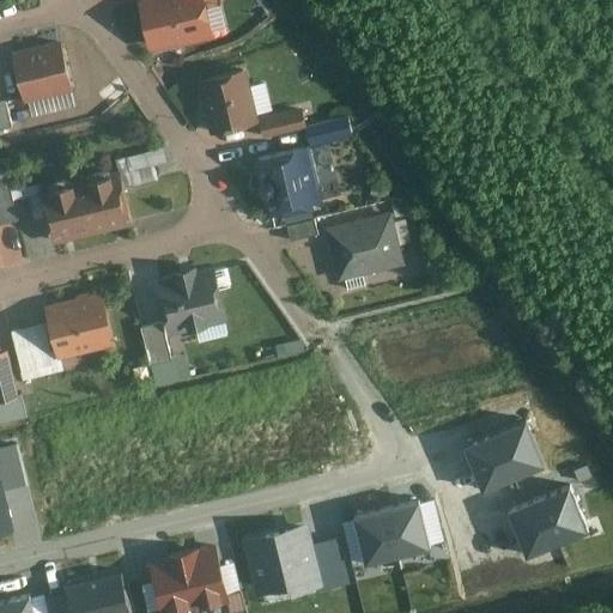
[(144,0),(139,1),(151,52),(180,44),(181,48),(216,38),(207,1),(206,0),(144,0)]
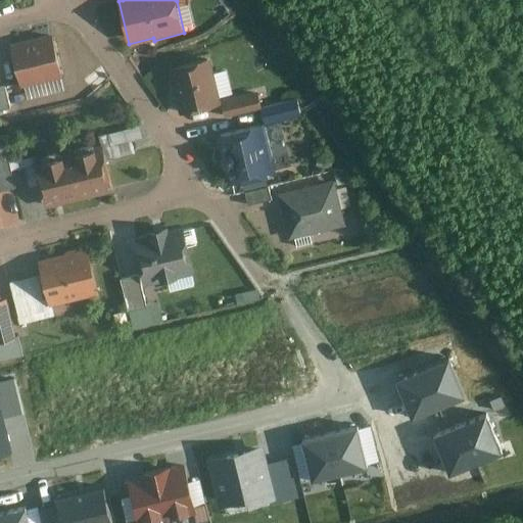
[(62,79),(53,36),(11,45),(20,88),(62,79)]
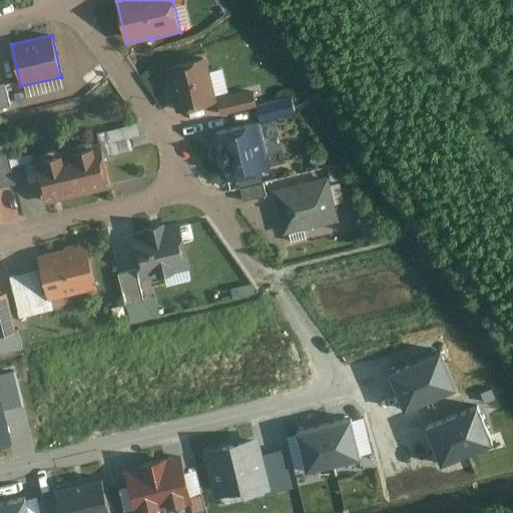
[(203,58),(168,67),(178,110),(214,101),(203,58)]
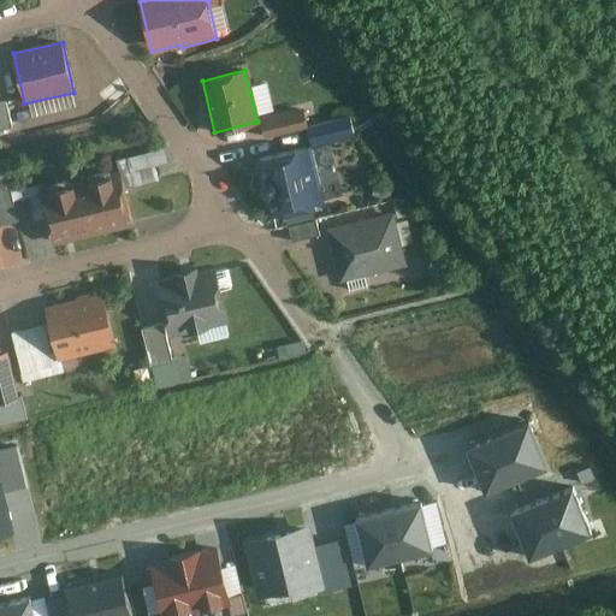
[(0,131),(13,129),(6,102),(0,104),(0,131)]
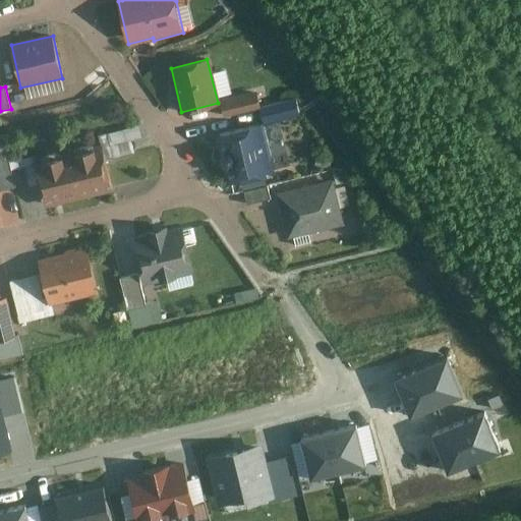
[(261,109),(257,93),(222,101),(226,117),(261,109)]
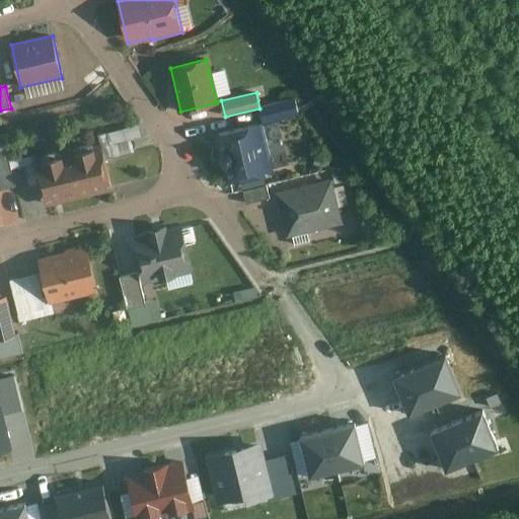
[(301,118),(296,99),(262,106),(266,126),(301,118)]
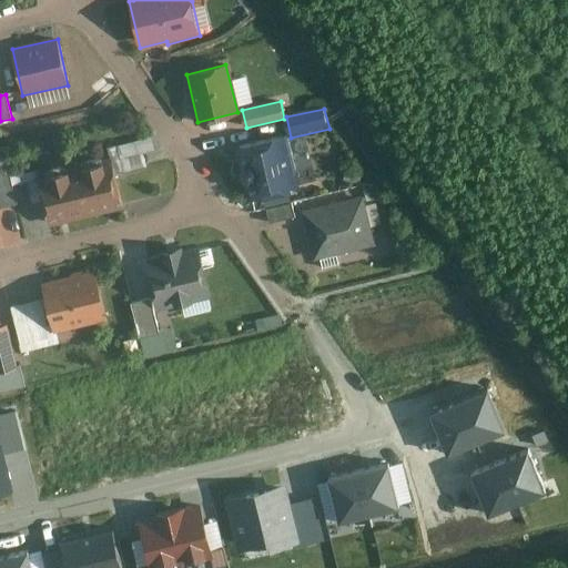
[(146,163),(143,150),(154,148),(151,134),(108,144),(114,171),(146,163)]
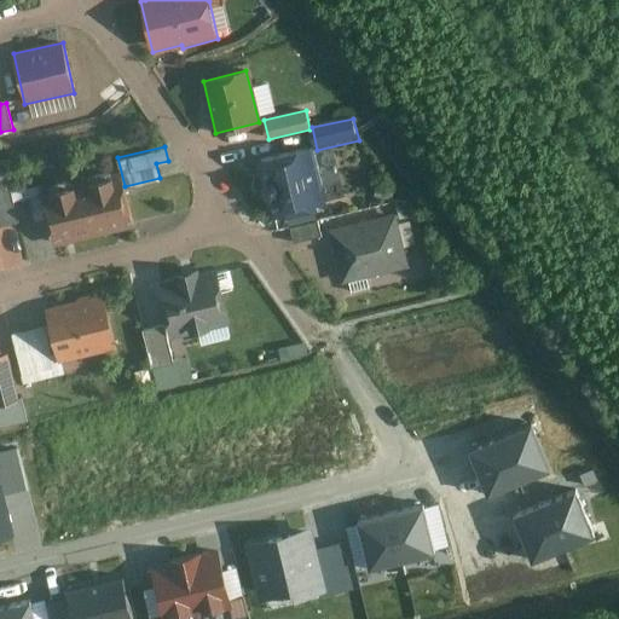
[(266,180),(262,186),(264,192),(270,196),(275,215),(322,204),(322,202),(324,198),(320,185),(317,183),(308,148),(261,160),(266,180)]
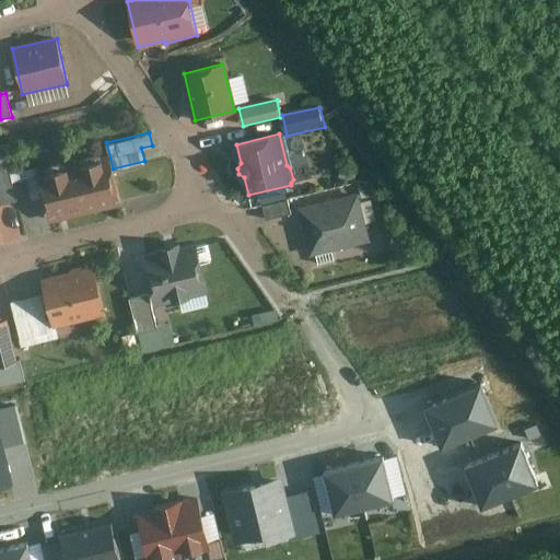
[(111,159),(74,166),(85,216),(123,208),(111,159)]
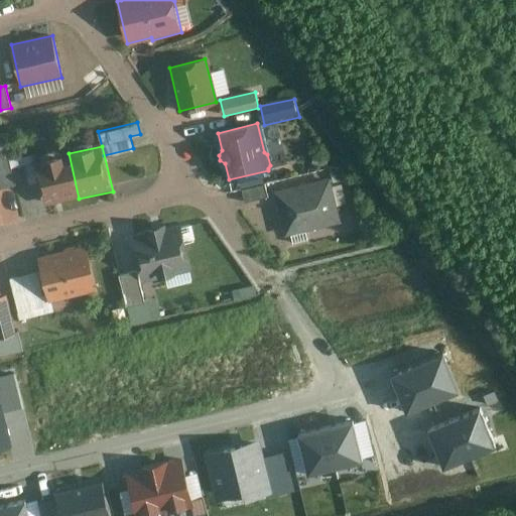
[(0,190),(16,187),(7,151),(0,153),(0,190)]
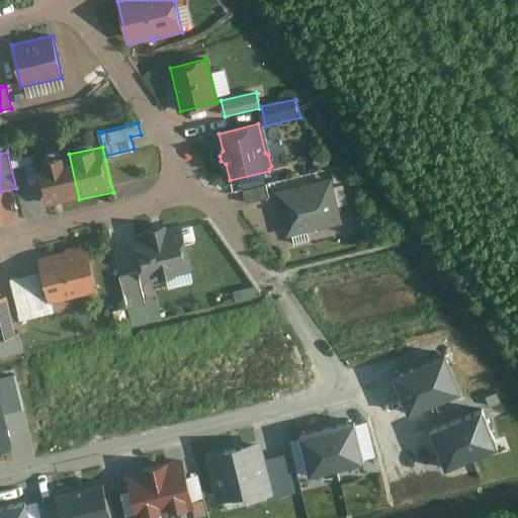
[(79,199),(69,154),(34,162),(46,207),(79,199)]
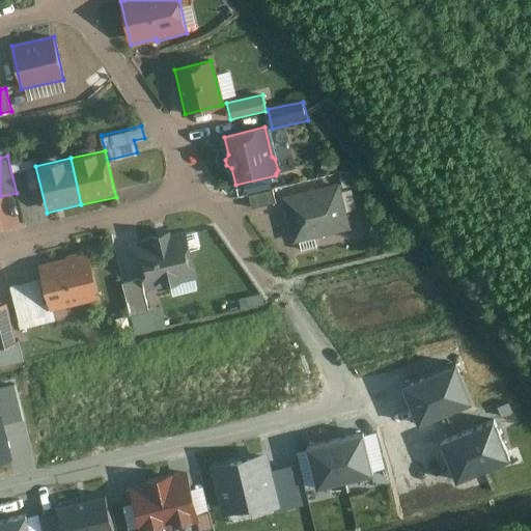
[(338,186),(285,198),(295,239),(299,238),(302,250),(316,246),(313,234),(347,226),(338,186)]
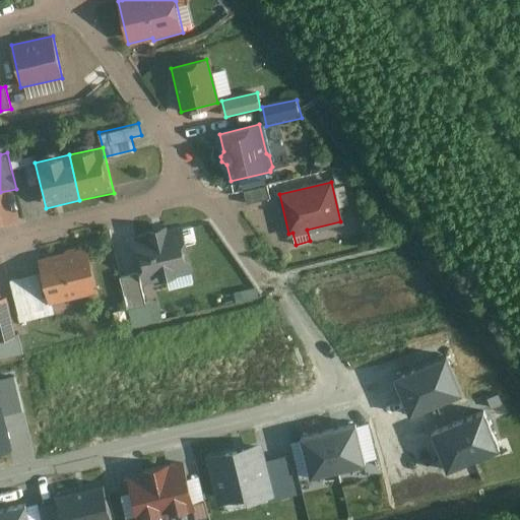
[(268,188),(245,193),(247,206),(270,201),(268,188)]
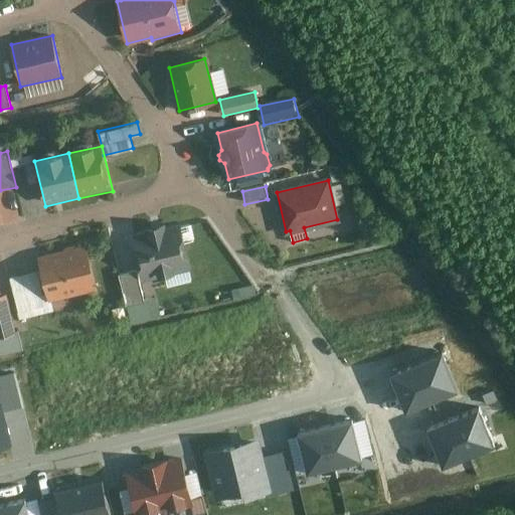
[(5,199),(5,220),(22,220),(22,199),(5,199)]
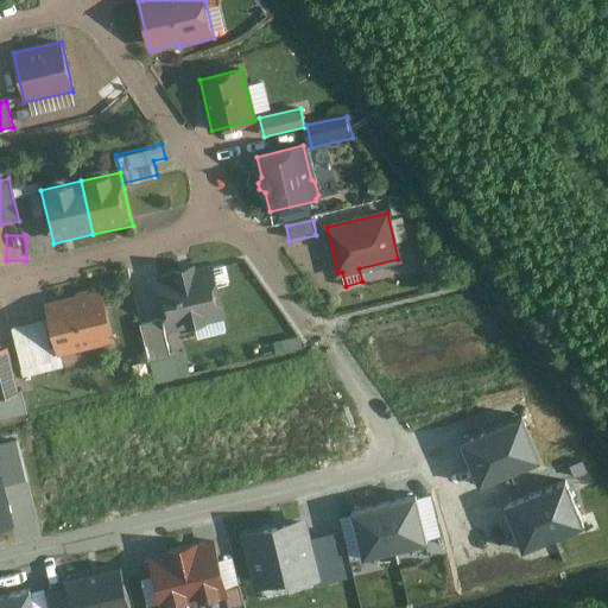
[(213,267),(159,280),(172,334),(226,322),(213,267)]
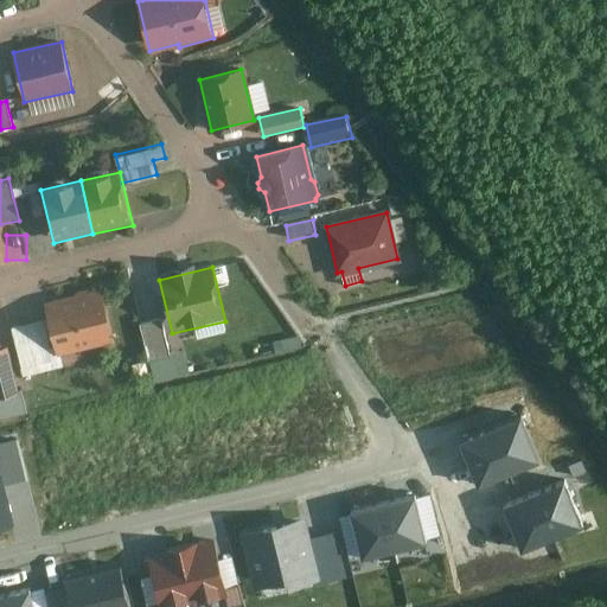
[(103,292),(45,306),(57,358),(115,345),(103,292)]
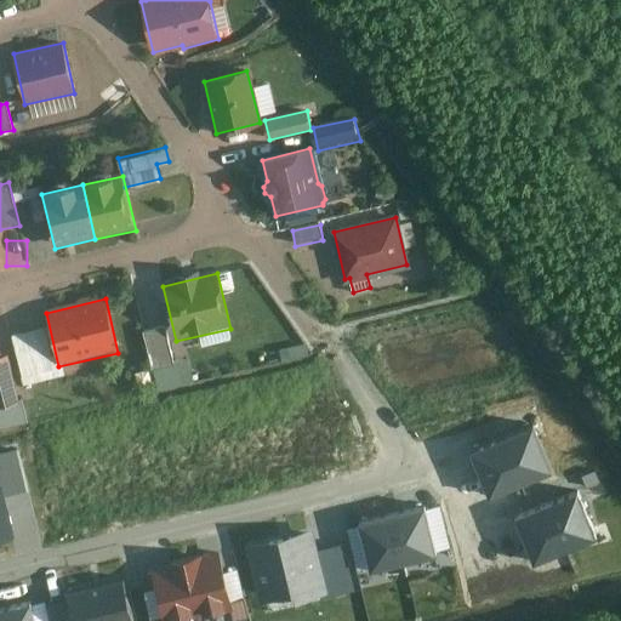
[(57,379),(44,330),(12,339),(24,387),(57,379)]
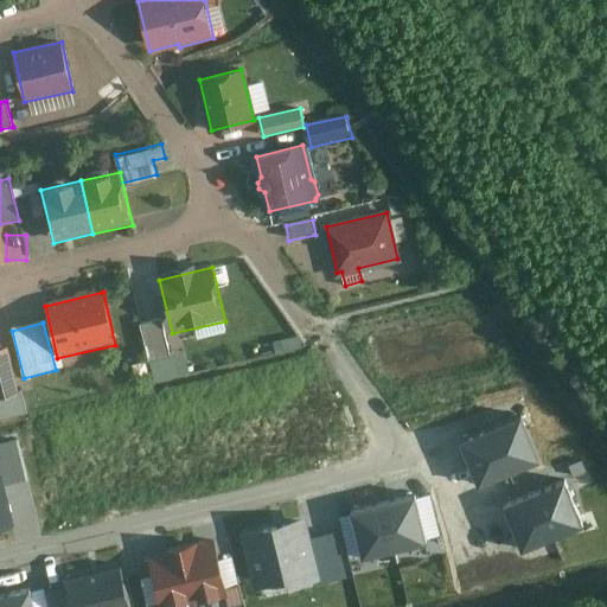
[(173,368),(161,323),(141,327),(153,372),(173,368)]
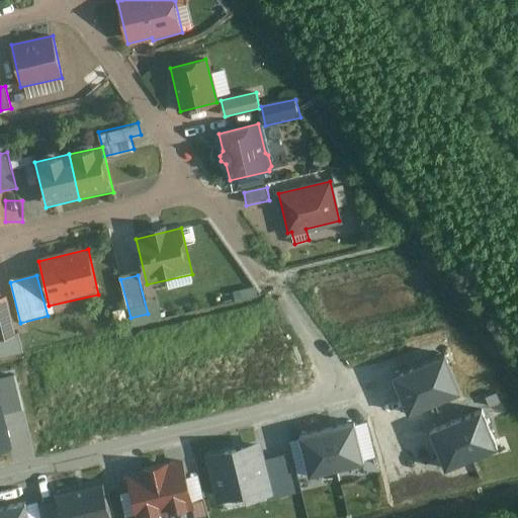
[(0,342),(16,338),(6,297),(0,298),(0,342)]
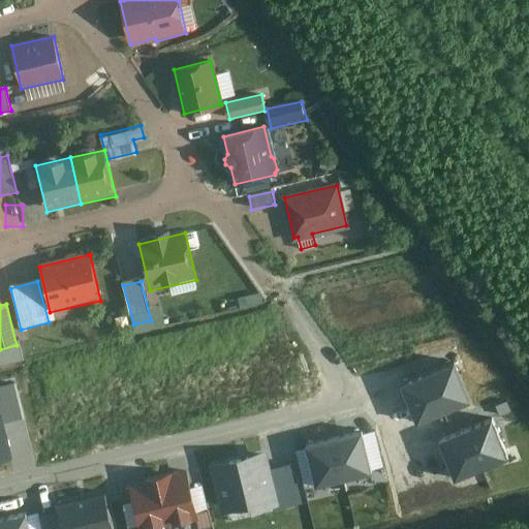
[(454,361),(428,372),(443,411),(470,400),(454,361)]
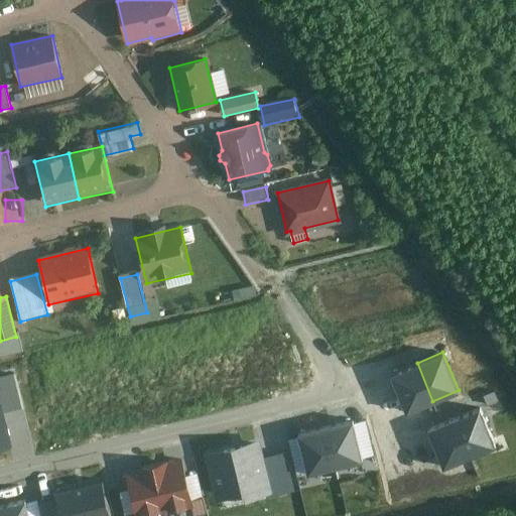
[(417,363),(391,374),(406,411),(432,401),(417,363)]
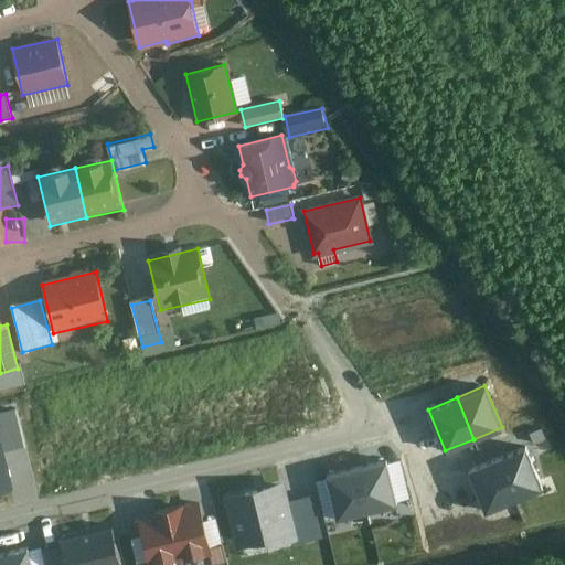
[(0,439),(1,446),(2,451),(21,447),(13,414),(0,416),(0,439)]
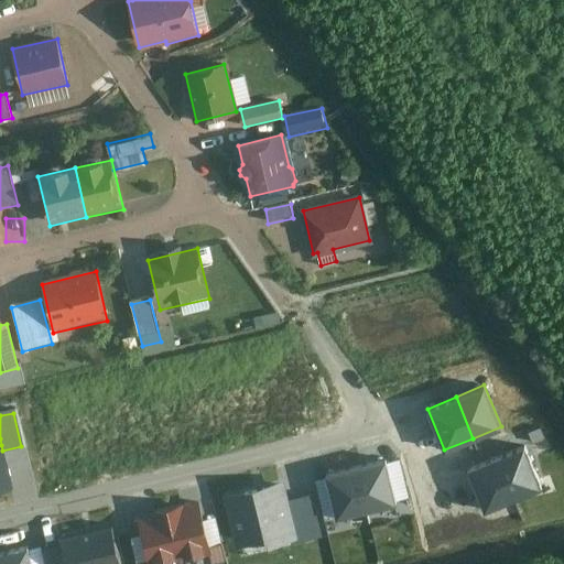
[(1,445),(0,445),(0,490),(11,488),(2,451),(1,445)]
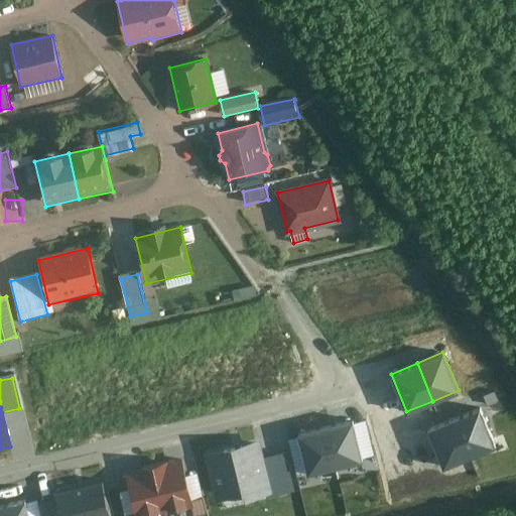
[(480,407),(454,418),(470,457),(496,445),(480,407)]
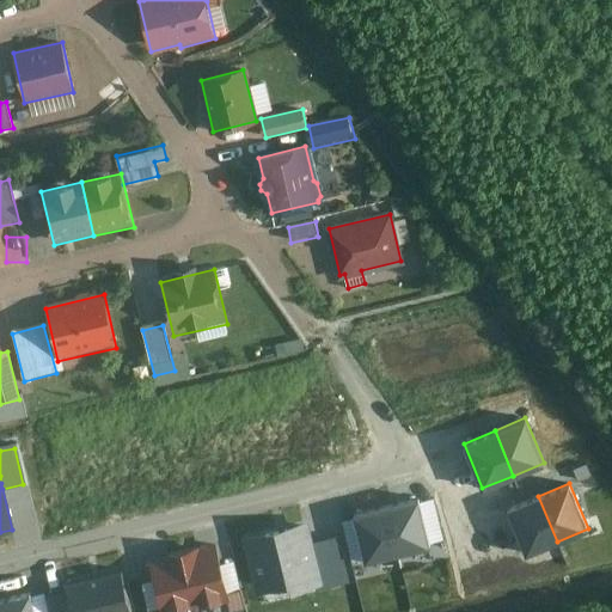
[(538,496),(508,508),(526,554),(557,542),(538,496)]
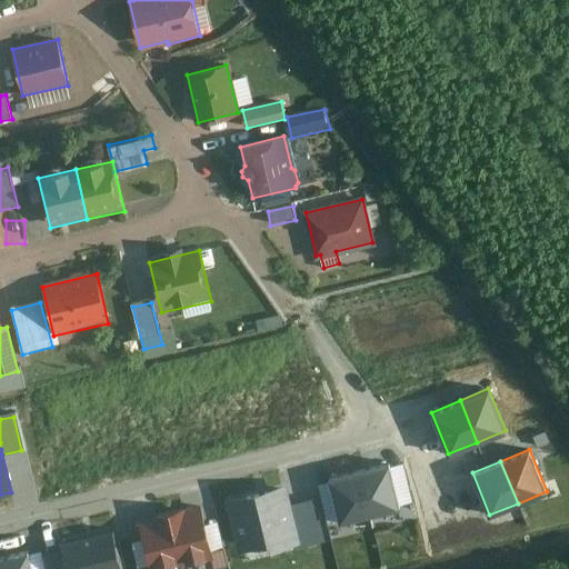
[(389,462),(359,470),(370,515),(400,507),(399,505),(396,489),(390,466),(389,462)]
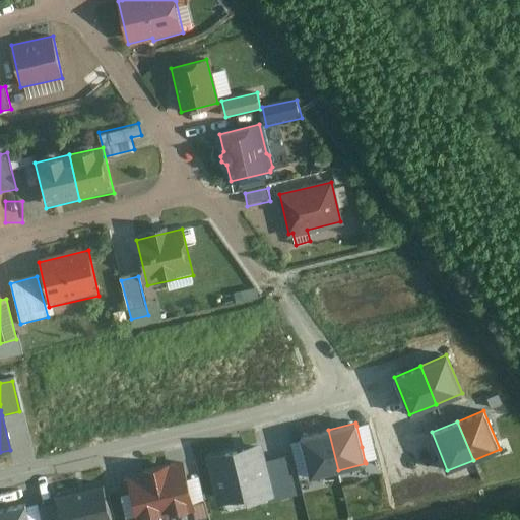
[(328,430),(301,437),(302,440),(307,461),(310,474),(311,476),(338,470),(328,430)]
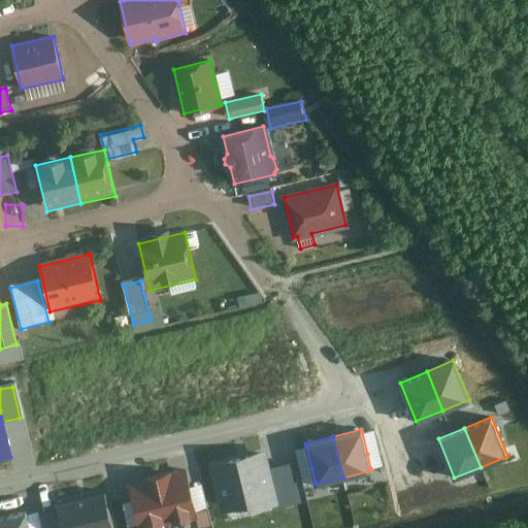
[(272,468),(268,451),(213,463),(226,513),(281,499),(272,468)]
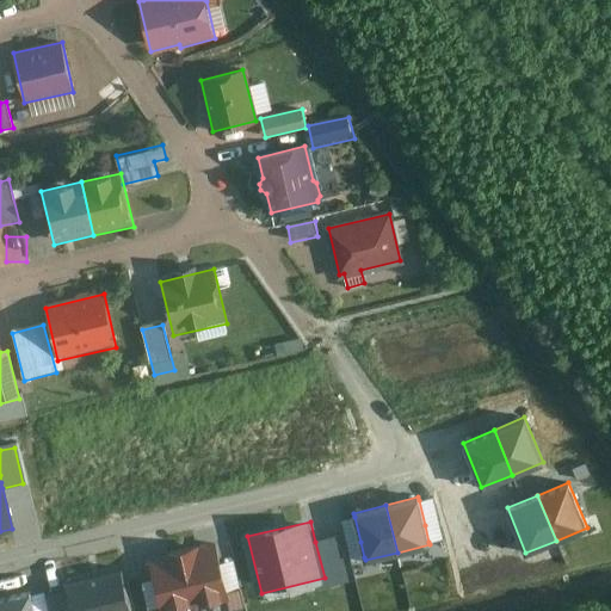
[(339,536),(315,542),(325,578),(326,584),(350,578),(339,536)]
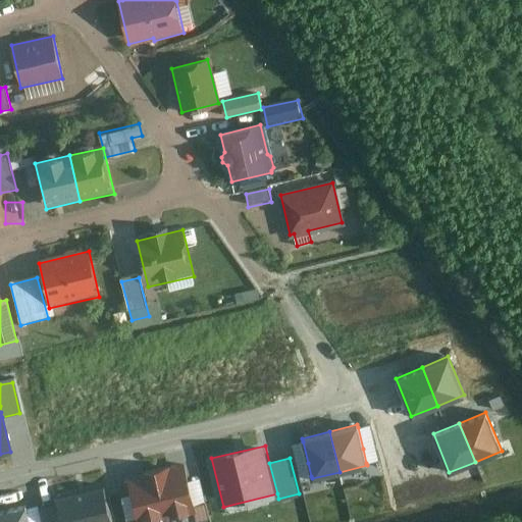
[(188,465),(158,472),(170,517),(200,510),(188,465)]
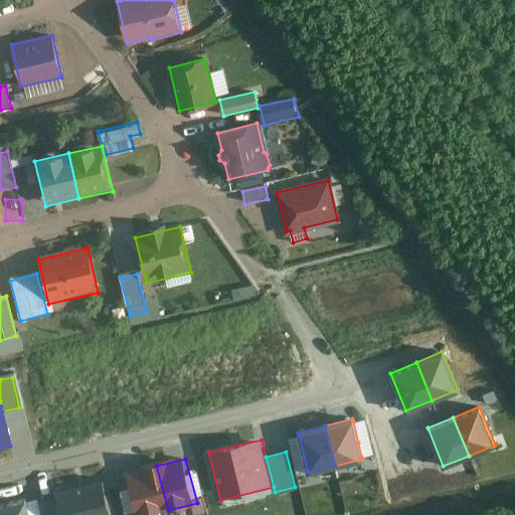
[(156,466),(128,474),(138,514),(150,514),(168,510),(156,466)]
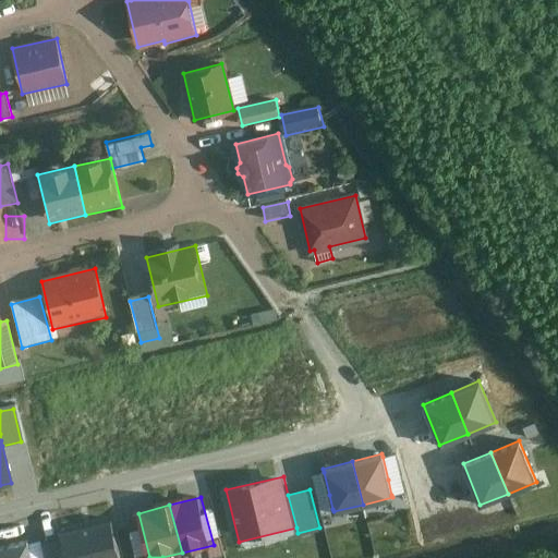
[(123,557),(114,521),(62,534),(68,557),(123,557)]
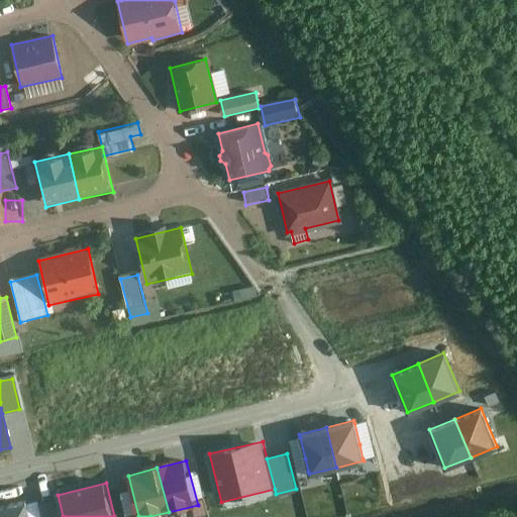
[(0,514),(0,516),(28,516),(25,501),(0,506),(0,514)]
